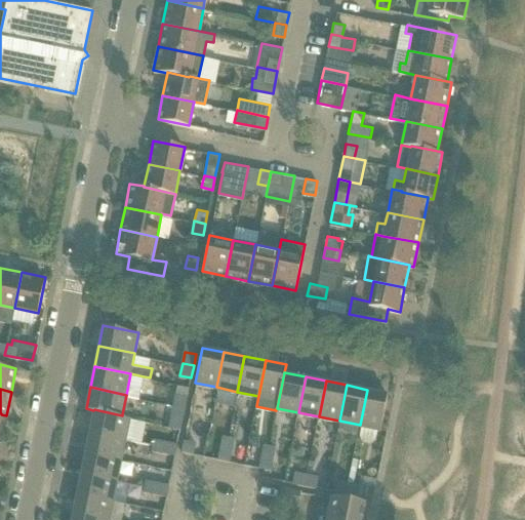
[(380,429),(388,394),(367,390),(360,425),(380,429)]
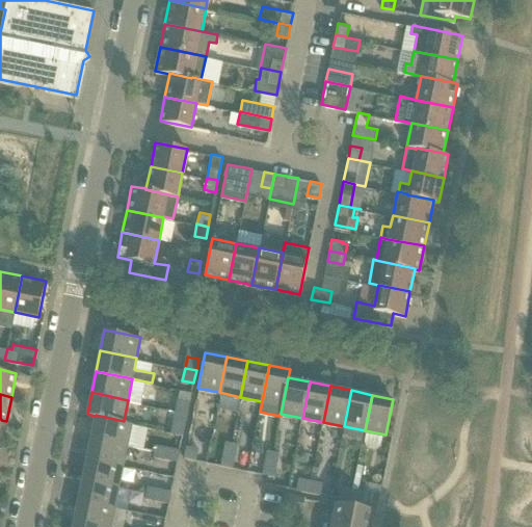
[(178,397),(176,410),(187,412),(190,399),(178,397)]
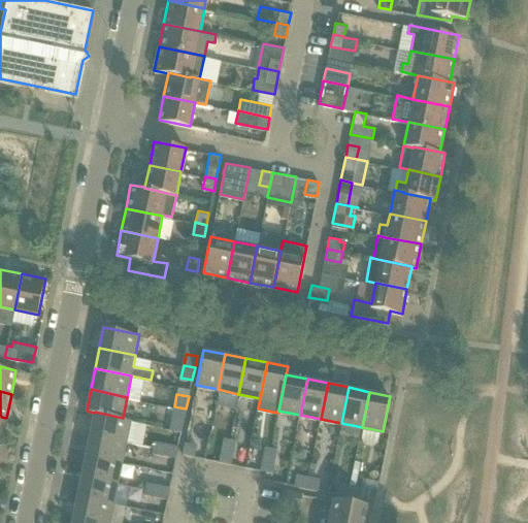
[(174,406),(171,419),(184,421),(186,409),(174,406)]
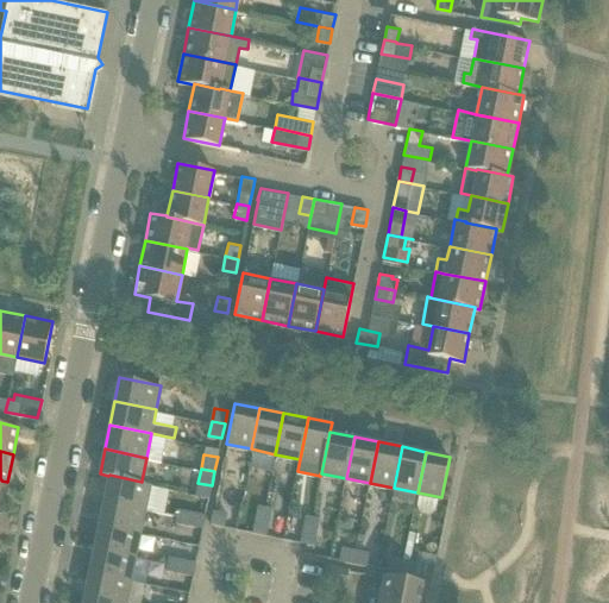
[(151,483),(142,481),(142,482),(110,475),(108,476),(104,498),(145,507),(151,483)]
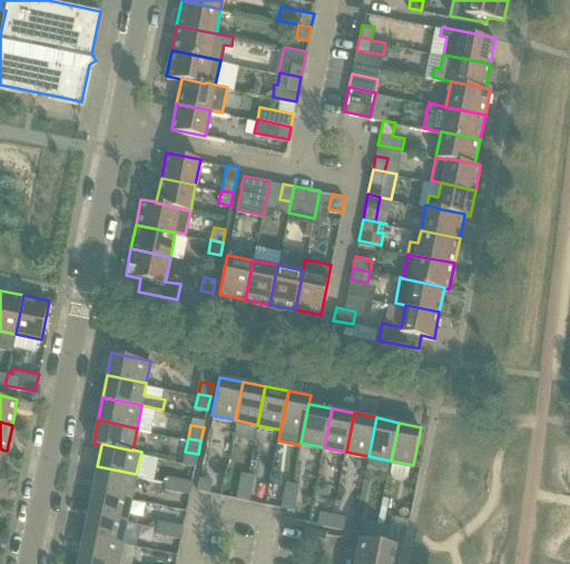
[(131,497),(136,474),(97,466),(92,490),(131,497)]
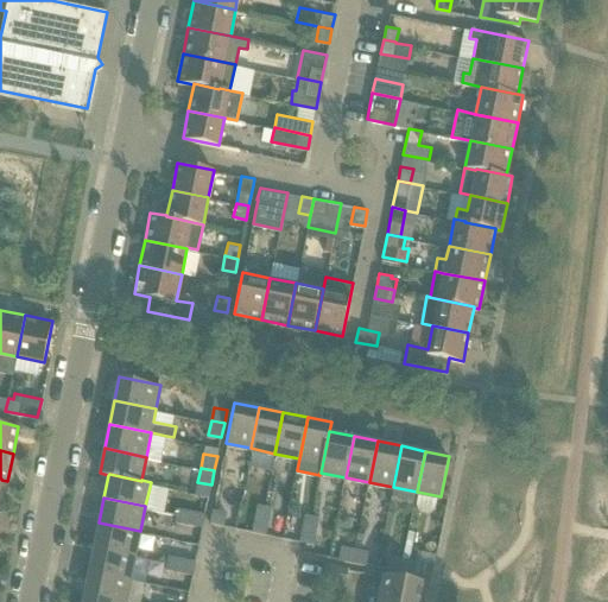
[(268,519),(271,506),(258,502),(255,515),(268,519)]
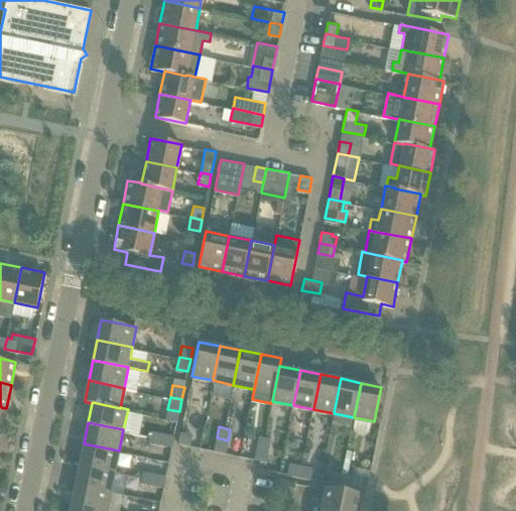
[(189,444),(191,432),(180,430),(178,442),(189,444)]
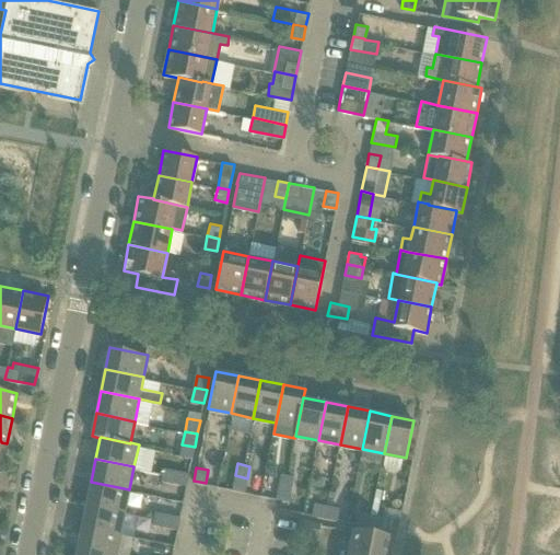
[(173,483),(176,471),(164,469),(161,480),(173,483)]
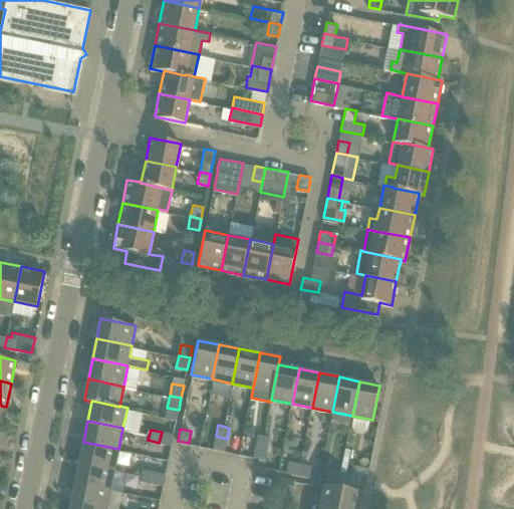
[(171,445),(173,434),(162,432),(159,443),(171,445)]
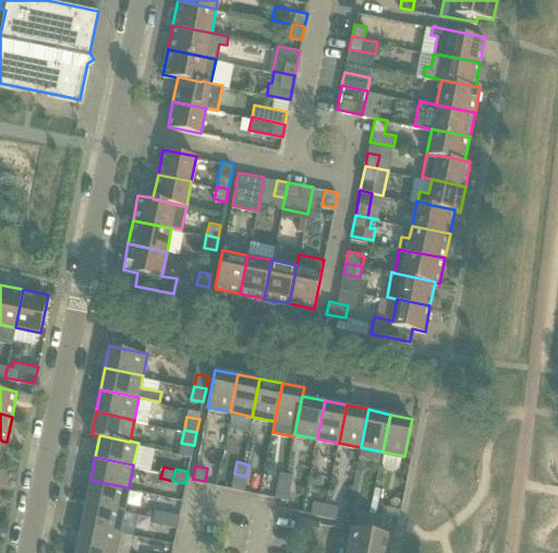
[(280,471),(278,483),(290,485),(292,473),(280,471)]
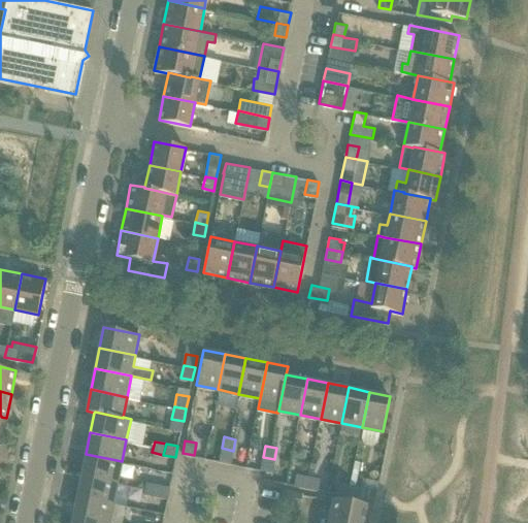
[(230,462),(233,451),(222,448),(220,460),(230,462)]
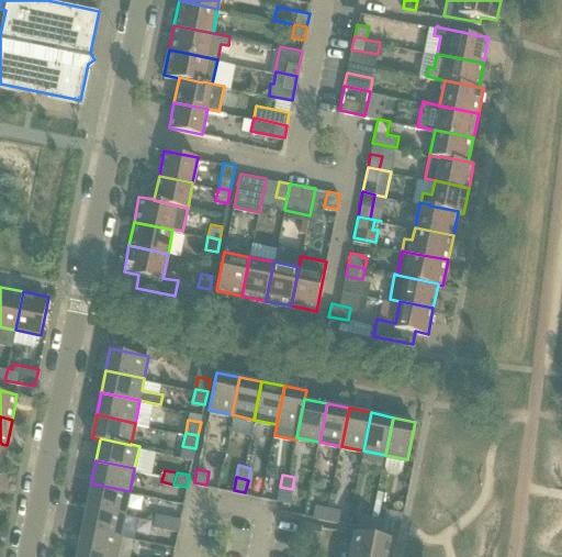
[(125,513),(130,491),(91,483),(87,505),(125,513)]
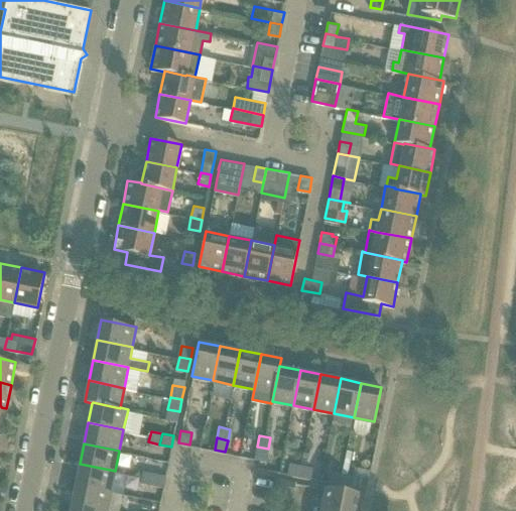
[(266,460),(268,449),(257,446),(255,458),(266,460)]
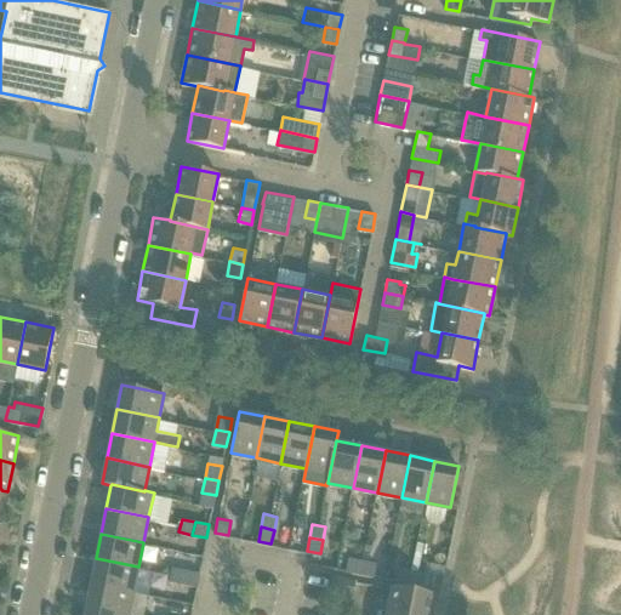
[(360,573),(364,558),(349,554),(347,569),(360,573)]
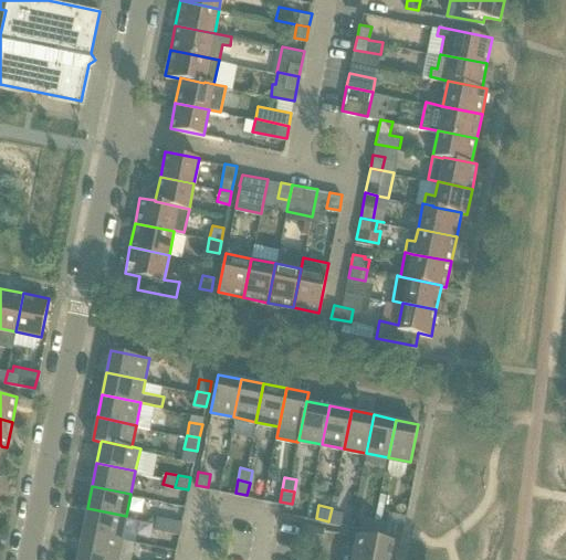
[(122,538),(126,516),(87,508),(83,530),(122,538)]
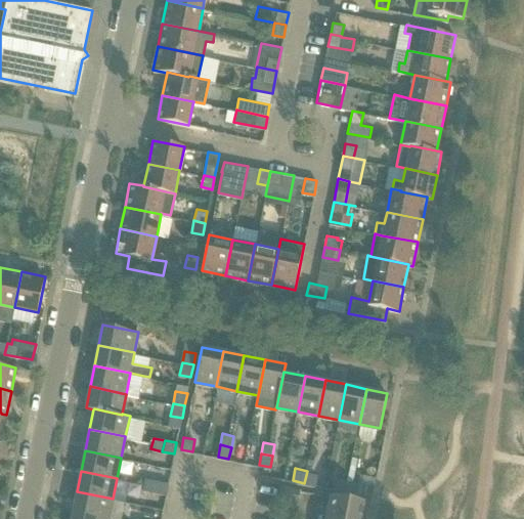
[(318,473),(307,471),(304,483),(316,485),(318,473)]
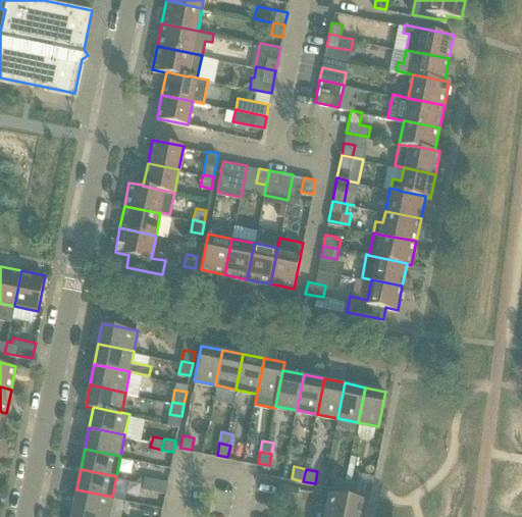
[(344,489),(346,478),(332,475),(330,486),(344,489)]
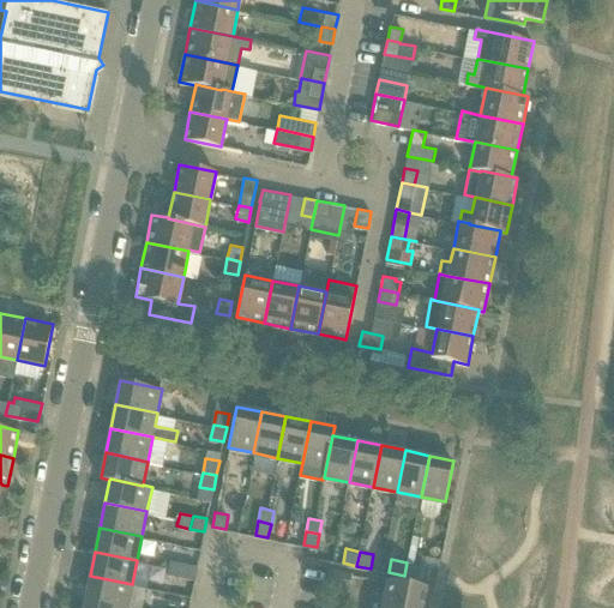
[(181,576),(184,563),(170,560),(167,572),(181,576)]
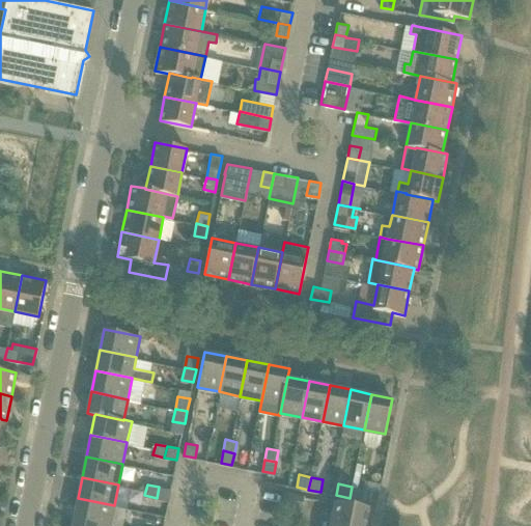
[(168,500),(170,489),(159,487),(157,498),(168,500)]
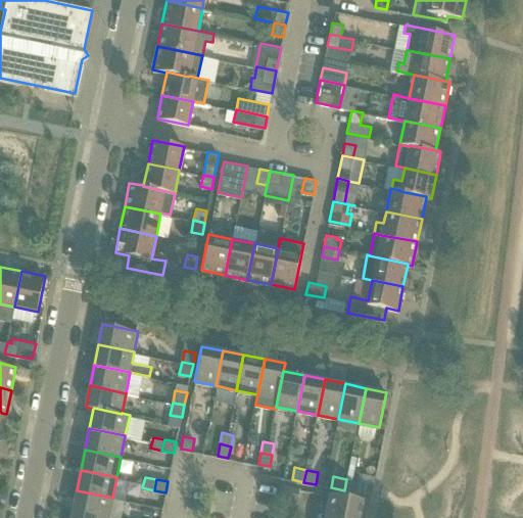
[(371,496),(373,484),(346,479),(344,490),(371,496)]
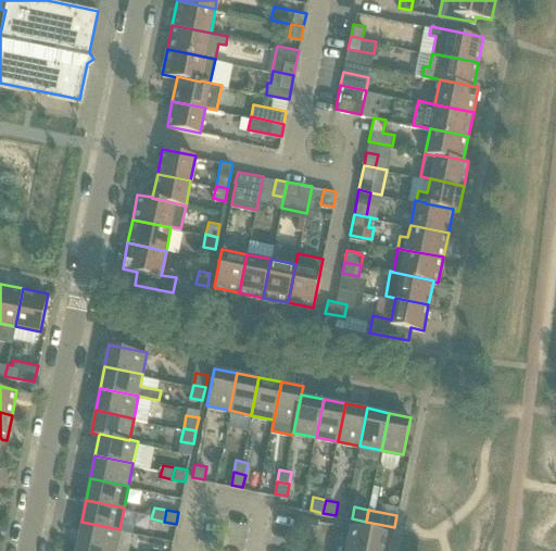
[(302,529),(304,516),(298,514),(294,528),(302,529)]
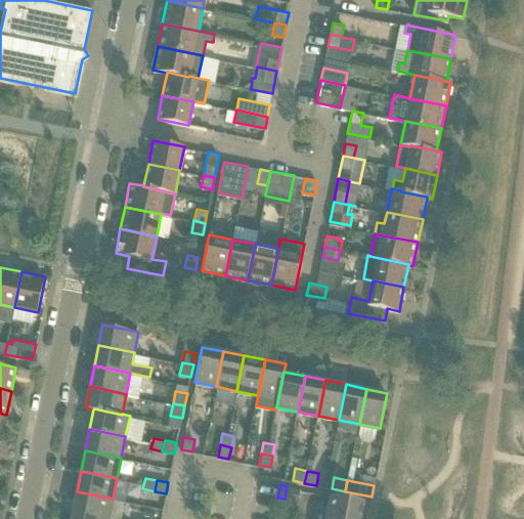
[(291,500),(294,487),(287,486),(285,499),(291,500)]
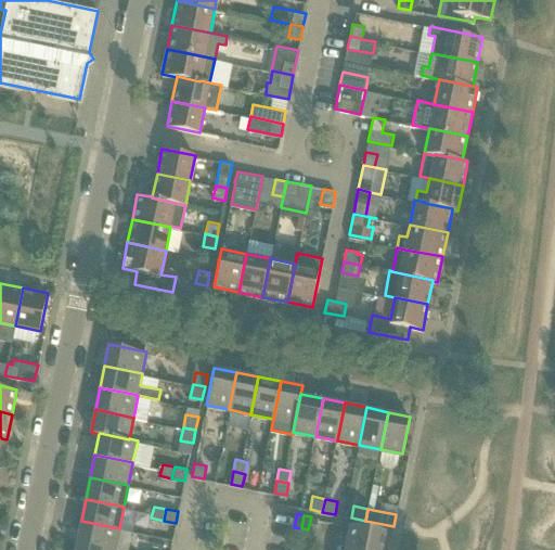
[(315,532),(318,517),(311,516),(308,529),(315,532)]
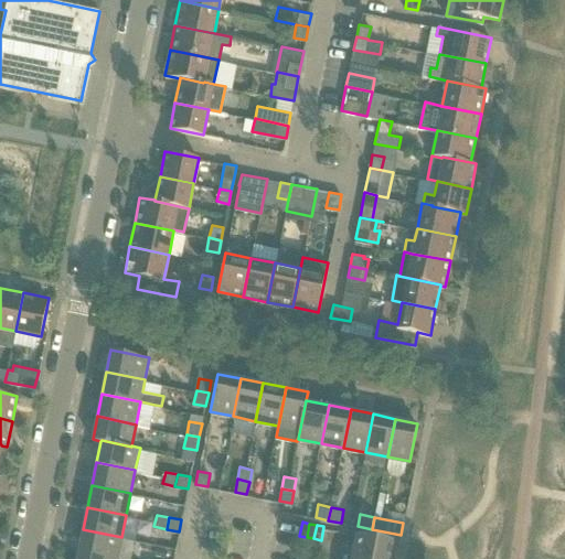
[(116,558),(121,537),(83,529),(78,551),(116,558)]
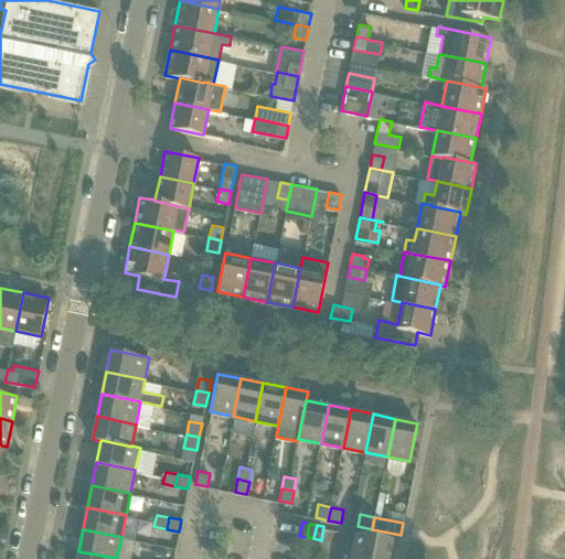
[(388,558),(393,540),(358,534),(351,558),(388,558)]
